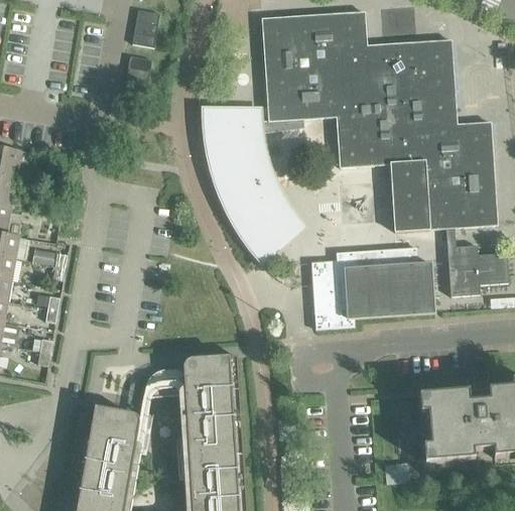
[(138,8),(136,19),(157,23),(159,12),(138,8)]
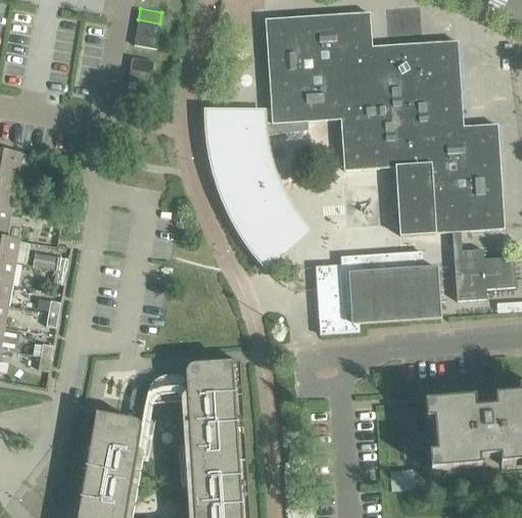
[(255,242),(259,248),(299,218),(291,206),(285,195),(281,187),(278,180),(273,169),(269,156),(266,142),(265,131),(307,128),(307,120),(341,116),(342,133),(341,133),(341,134),(342,134),(343,149),(342,149),(342,151),(344,151),(344,150),(361,149),(362,167),(378,166),(379,166),(395,165),(399,234),(435,231),(451,230),(452,230),(457,299),(486,297),(486,287),(516,285),(514,255),(484,256),(483,247),(464,248),(462,229),(468,229),(470,229),(485,227),(485,228),(487,228),(486,227),(503,226),(503,227),(504,227),(504,226),(502,192),(502,191),(501,175),(501,174),(500,174),(499,158),(500,158),(500,156),(499,156),(497,141),(499,141),(499,139),(497,139),(496,124),(497,124),(497,123),(495,123),(463,125),(454,126),(453,109),(462,109),(462,107),(460,92),(461,92),(461,90),(460,90),(459,75),(460,75),(460,74),(459,74),(457,41),(458,40),(458,39),(456,39),(456,40),(440,41),(440,40),(438,40),(438,41),(423,42),(423,41),(422,41),(422,42),(406,43),(406,42),(405,42),(405,43),(389,44),(389,43),(387,43),(388,52),(372,53),(372,44),(371,44),(370,29),(371,29),(371,28),(370,28),(369,11),(370,11),(370,10),(368,10),(335,13),(335,12),(334,12),(334,13),(318,14),(318,13),(317,13),(317,14),(300,15),(300,14),(299,14),(299,15),(284,16),(282,16),(267,17),(265,17),(266,18),(268,51),(268,53),(269,68),(269,71),(270,86),(270,87),(271,103),(271,104),(272,104),(272,120),(272,121),(264,121),(263,109),(212,110),(212,116),(214,125),(214,133),(215,142),(217,153),(220,163),(223,175),(226,186),(229,193),(232,202),(237,212),(240,218),(245,227),(249,233),(255,242)]
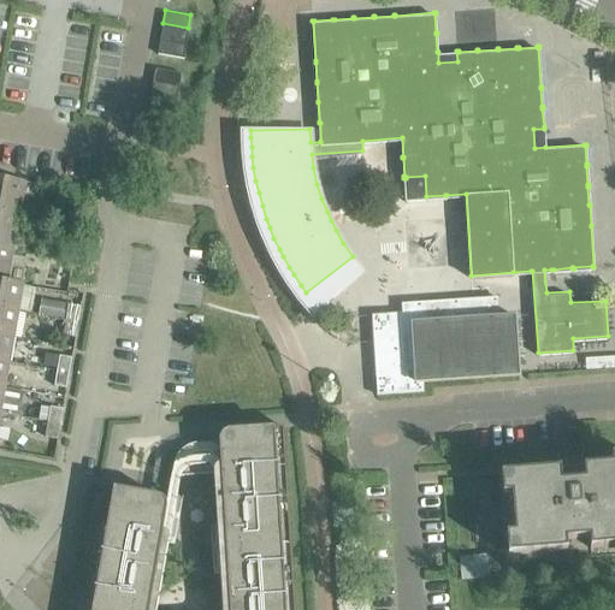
[(163,23),(160,37),(185,41),(188,28),(163,23)]
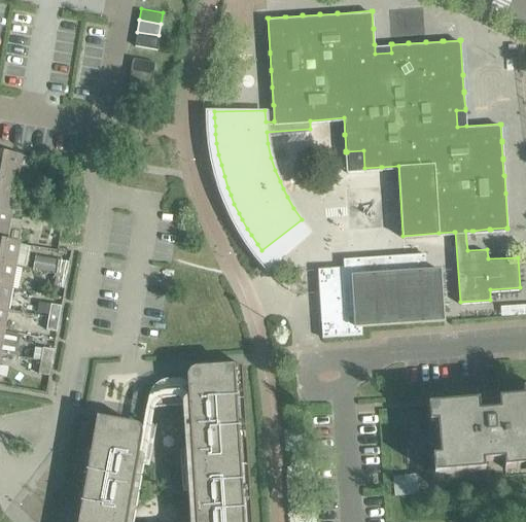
[(159,35),(137,32),(135,43),(156,47),(159,35)]
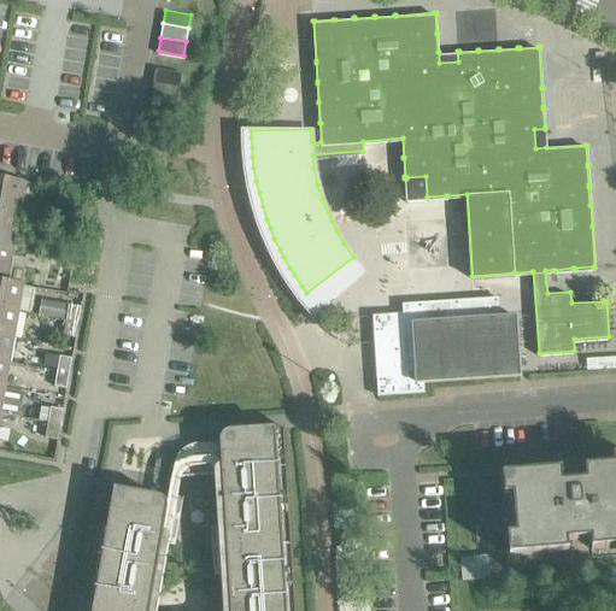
[(156,65),(153,78),(179,83),(181,70),(156,65)]
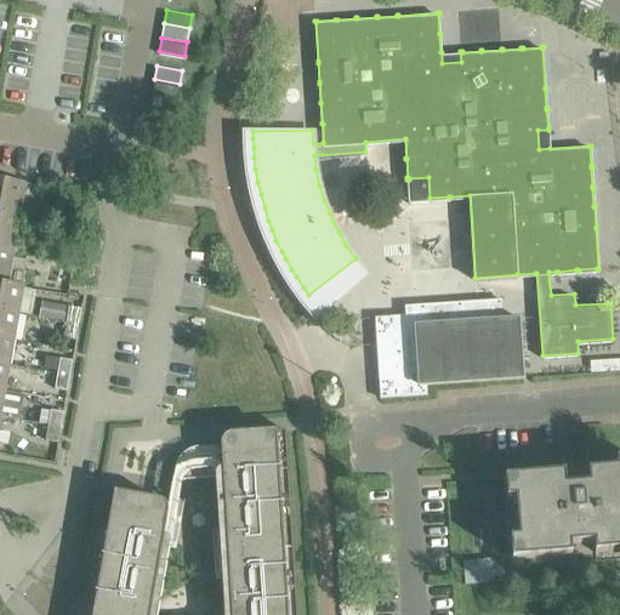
[(154,79),(152,92),(177,97),(180,84),(154,79)]
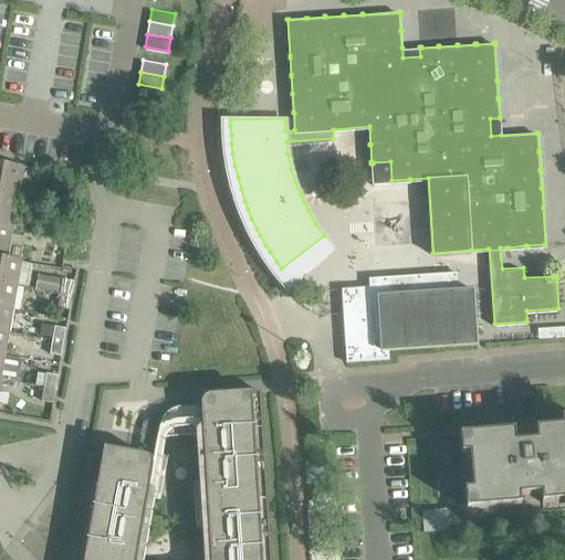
[(161,88),(138,84),(136,97),(159,101),(161,88)]
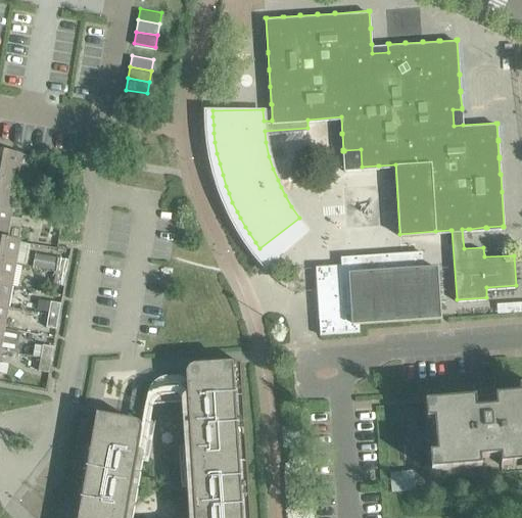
[(0,177),(16,180),(21,151),(0,147),(0,177)]
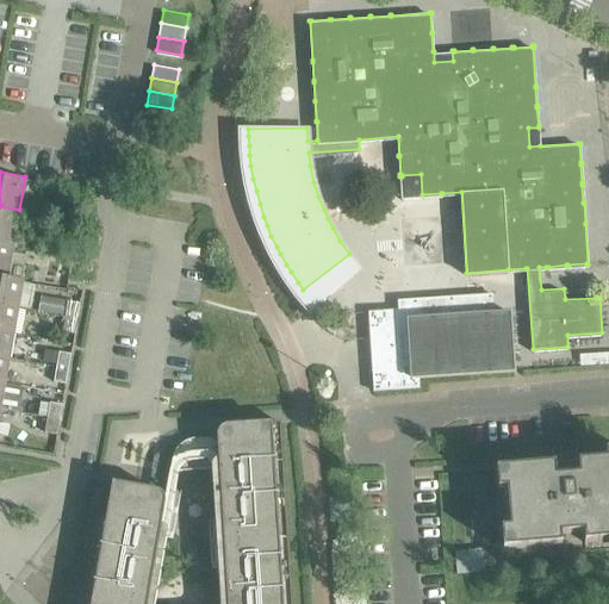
[(0,240),(13,243),(19,210),(0,206),(0,240)]
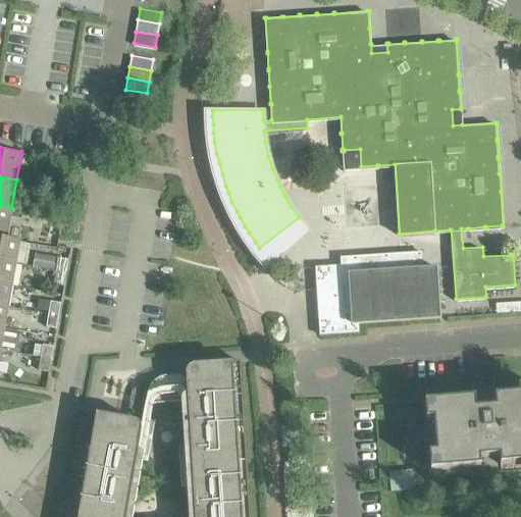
[(0,235),(6,236),(11,208),(0,205),(0,235)]
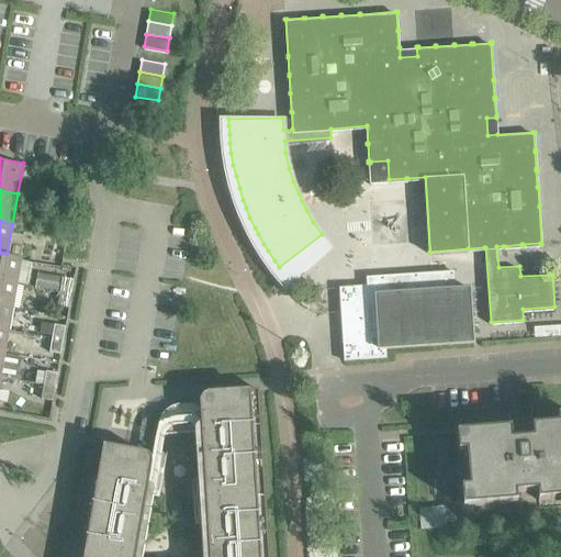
[(0,277),(17,280),(21,256),(7,254),(0,253),(0,277)]
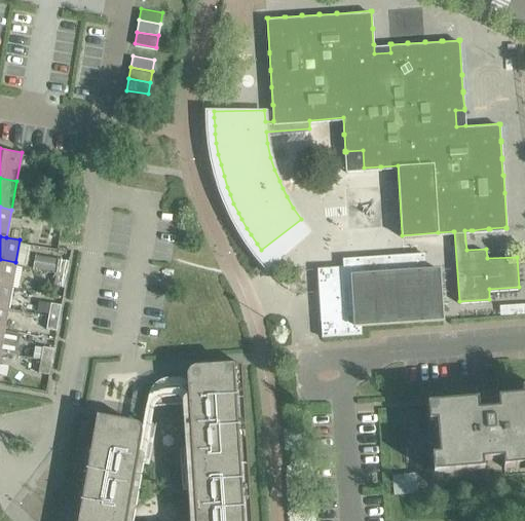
[(425,267),(424,251),(346,256),(347,264),(317,266),(319,289),(323,289),(325,306),(321,306),(322,334),(361,332),(360,324),(443,318),(440,266),(425,267)]
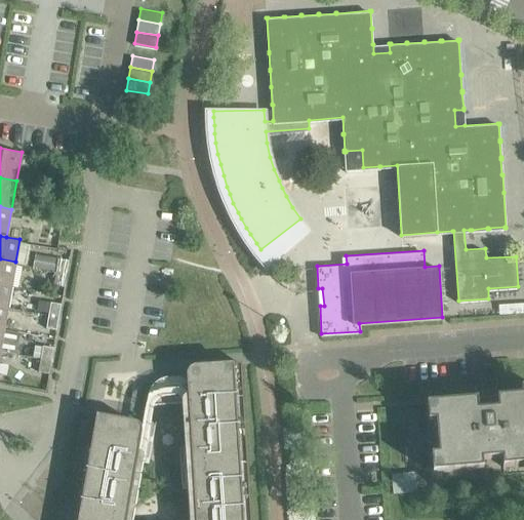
[(38,253),(36,265),(54,268),(56,256),(38,253)]
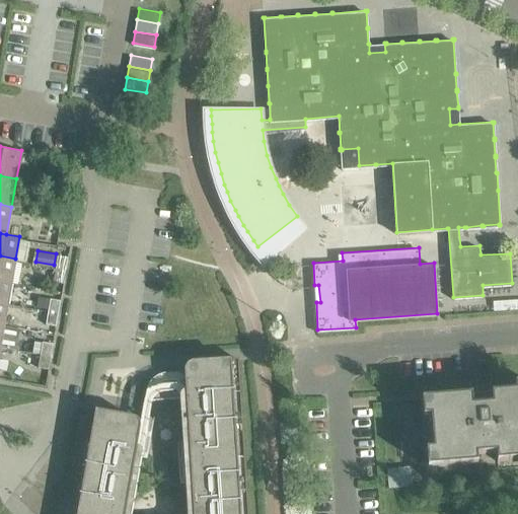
[(58,253),(55,266),(65,268),(68,254),(58,253)]
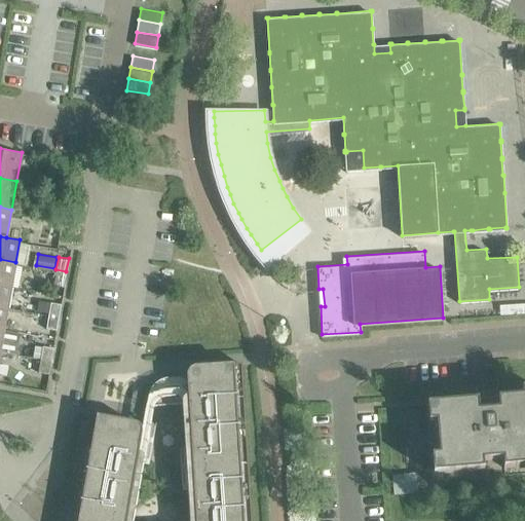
[(0,282),(12,284),(15,262),(0,259),(0,282)]
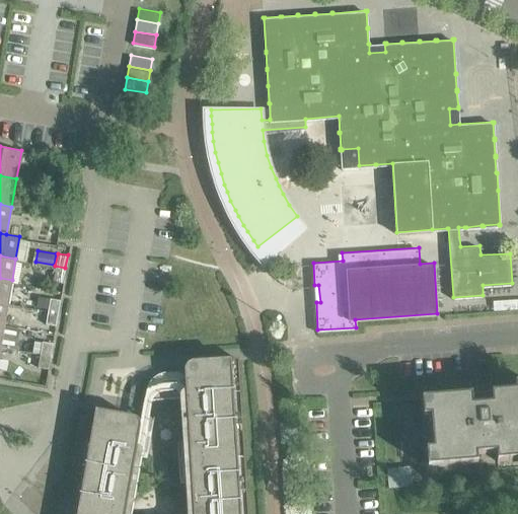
[(65,268),(55,266),(53,278),(63,280),(65,268)]
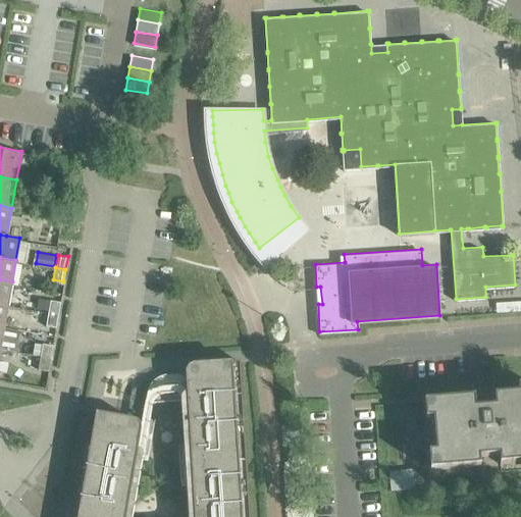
[(0,302),(8,304),(12,281),(0,279),(0,302)]
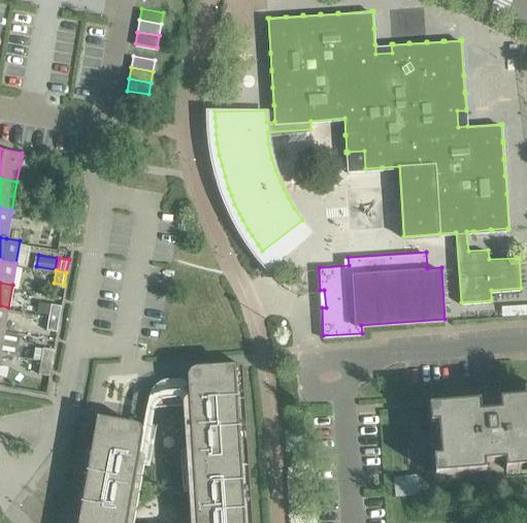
[(51,301),(48,315),(59,316),(61,303),(51,301)]
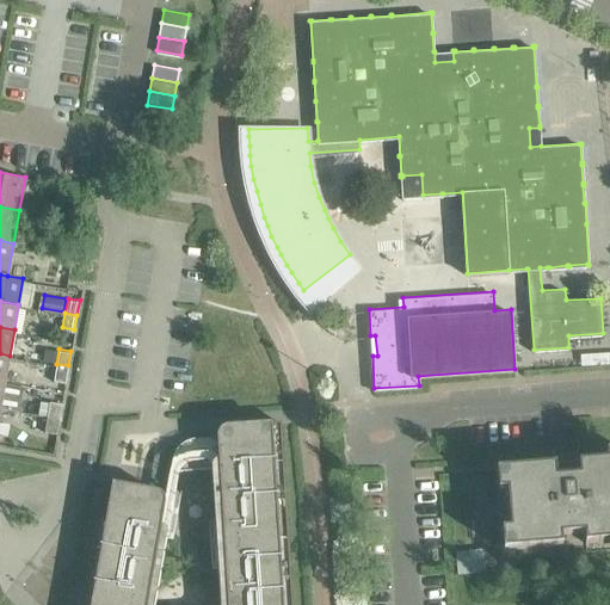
[(68,365),(56,364),(54,378),(66,381),(68,365)]
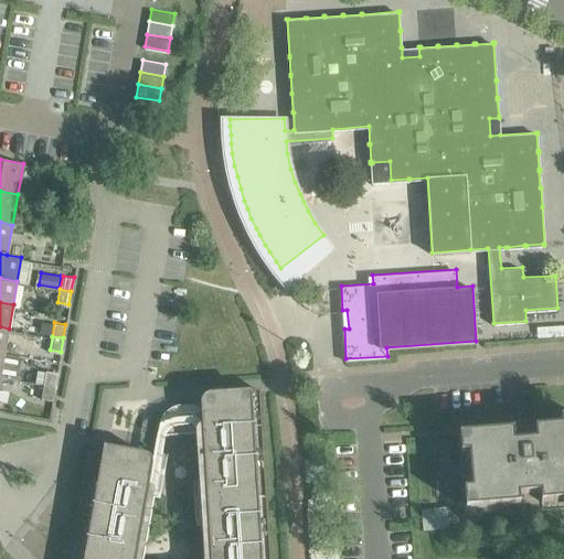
[(46,369),(44,383),(55,385),(57,371),(46,369)]
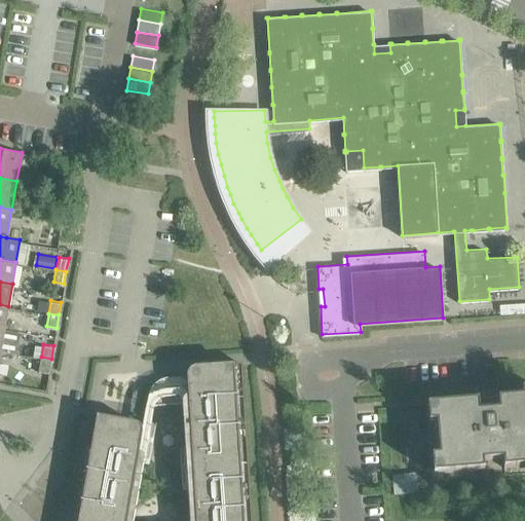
[(51,359),(41,357),(39,369),(48,371),(51,359)]
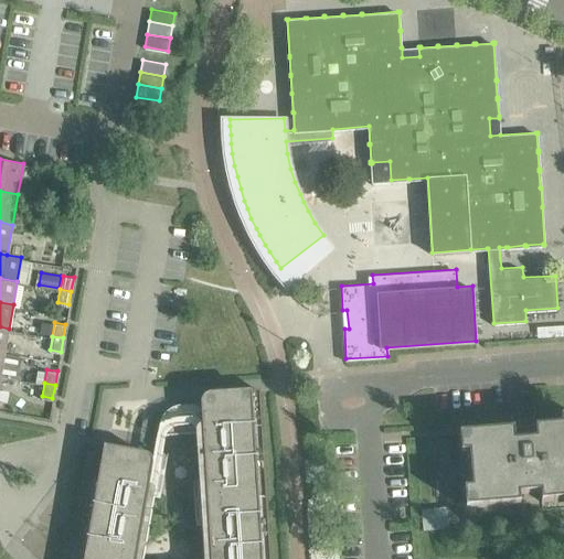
[(269,558),(259,387),(211,390),(209,390),(208,391),(206,393),(205,393),(203,395),(202,397),(201,398),(201,399),(201,400),(201,401),(210,558),(269,558)]
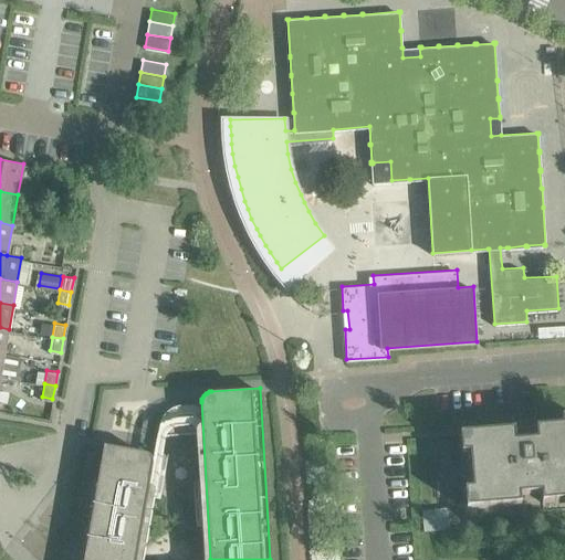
[(190,410),(180,411),(177,412),(176,412),(174,413),(173,414),(171,415),(169,418),(169,419),(168,421),(167,423),(165,433),(196,431),(196,415),(196,414),(195,413),(195,412),(194,412),(192,411),(191,411),(190,410)]
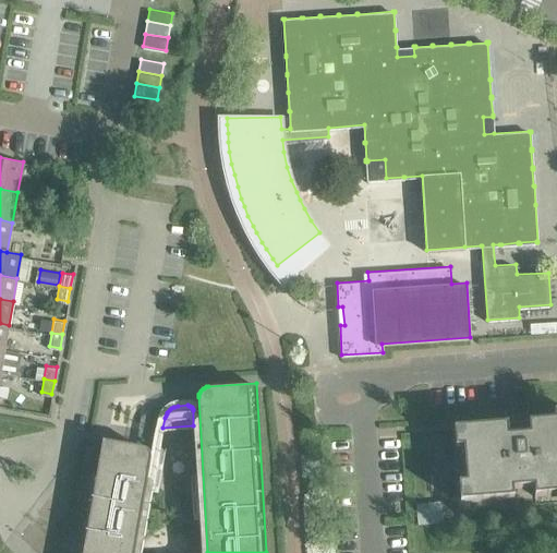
[(556,409),(554,410),(555,418),(528,420),(528,424),(508,425),(508,421),(453,425),(456,445),(463,445),(467,479),(458,480),(460,500),(513,495),(512,487),(533,484),(534,493),(556,491),(556,409)]
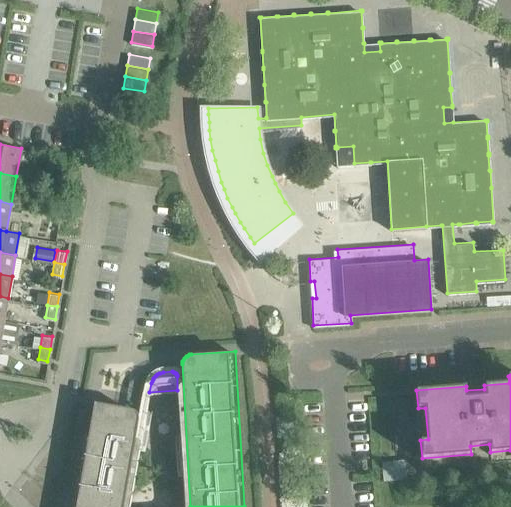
[(87,401),(70,498),(68,506),(122,506),(138,419),(138,418),(138,416),(138,415),(137,414),(137,413),(136,412),(135,410),(133,409),(131,408),(87,401)]
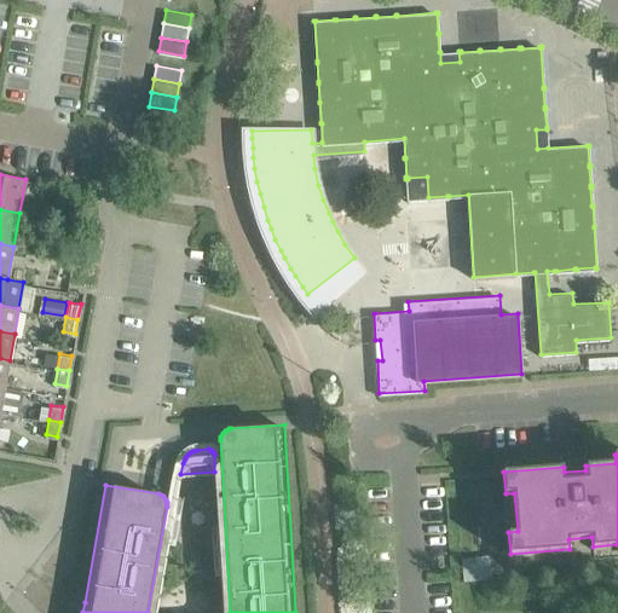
[(461,555),(463,579),(492,577),(490,553),(461,555)]
